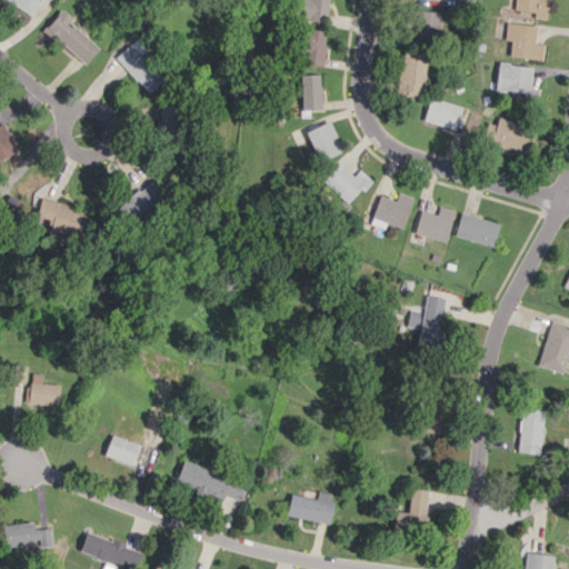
[(297,0),(295,18),(325,22),(328,0),(297,0)]
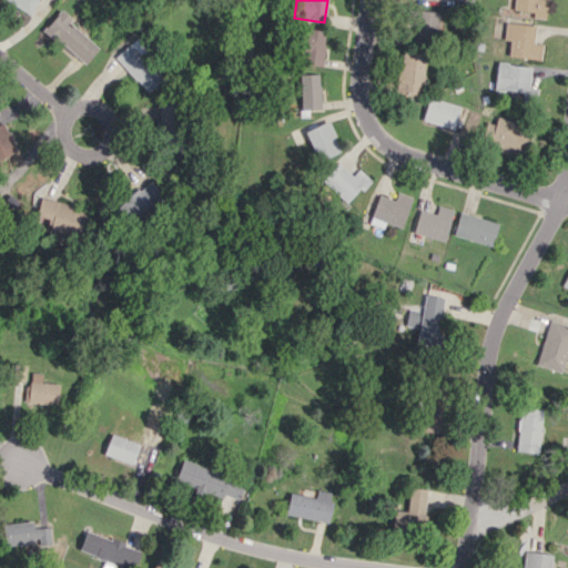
[(439,11),(413,10),(412,39),(438,40),(439,11)]
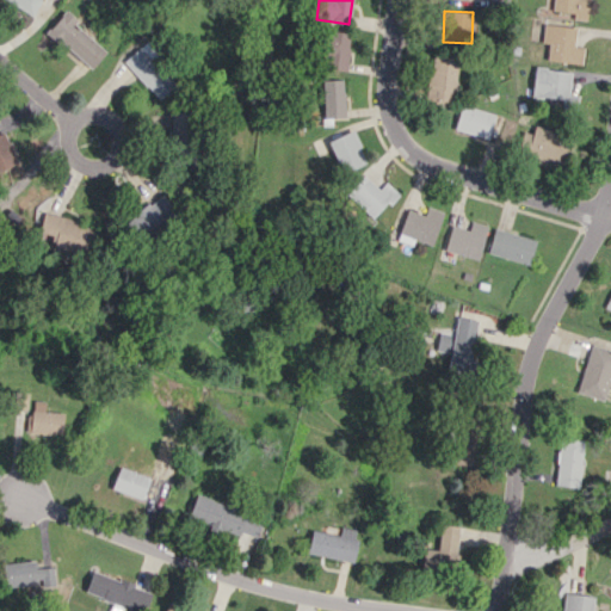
[(541,43),(549,43),(547,60),(581,65),(584,48),(573,45),(576,28),(544,23),(541,43)]
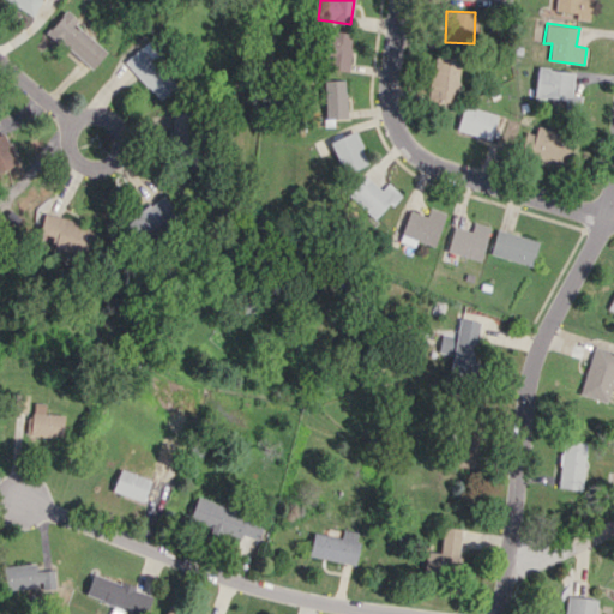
[(106,53),(77,25),(61,42),(89,70),(106,53)]
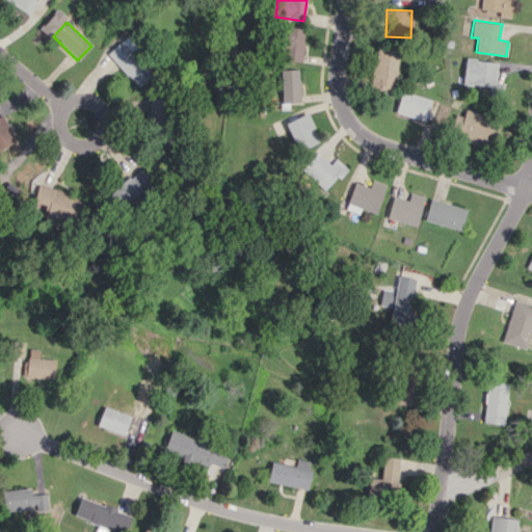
[(303,27),(281,27),(280,60),(302,60),(303,27)]
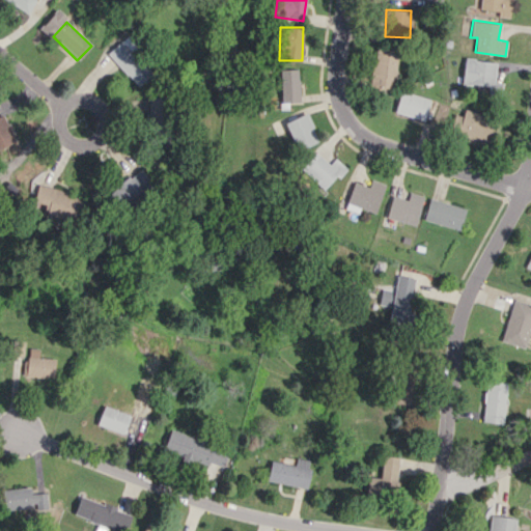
[(139,86),(152,72),(132,52),(137,46),(131,40),(132,39),(126,33),(106,55),(139,86)]
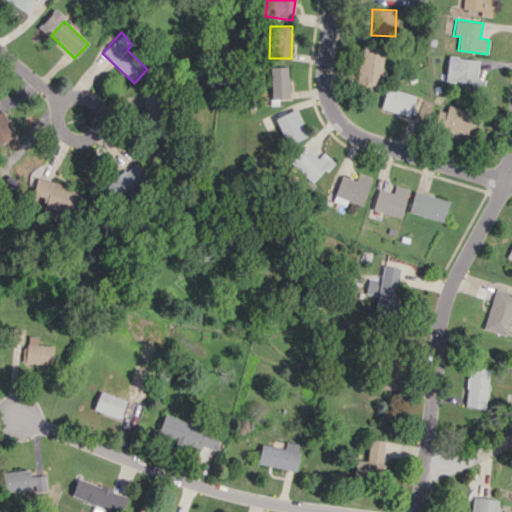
[(378,91),(383,48),(361,45),(356,89),(378,91)]
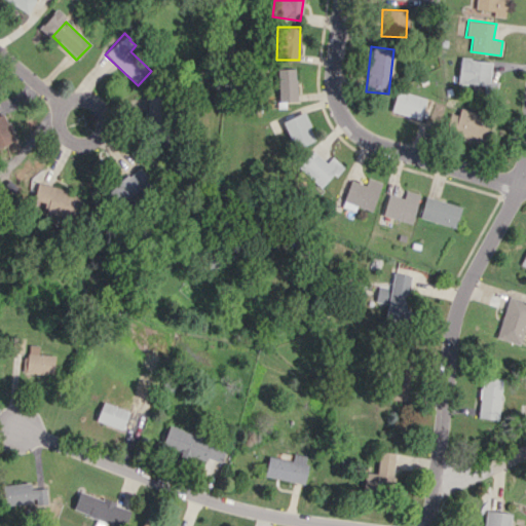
[(491,61),(459,58),(457,83),(497,87),(497,81),(490,81),(491,61)]
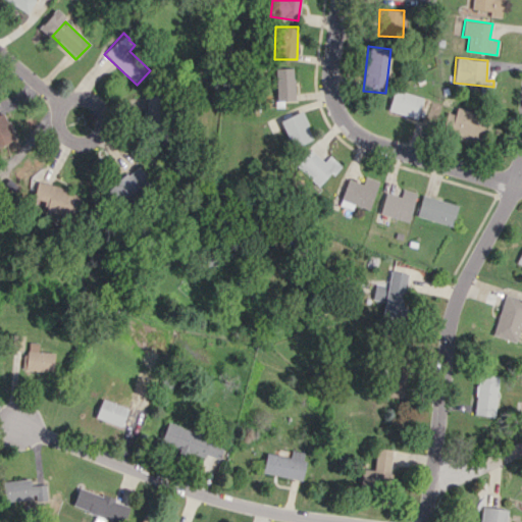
[(275,101),(294,100),(293,67),(274,68),(275,101)]
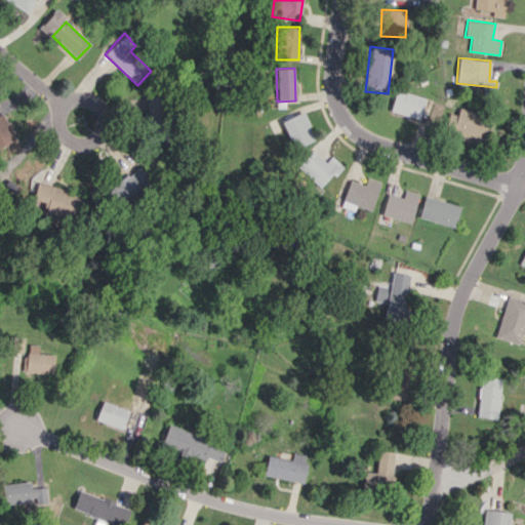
[(420,118),(425,96),(395,91),(391,112),(420,118)]
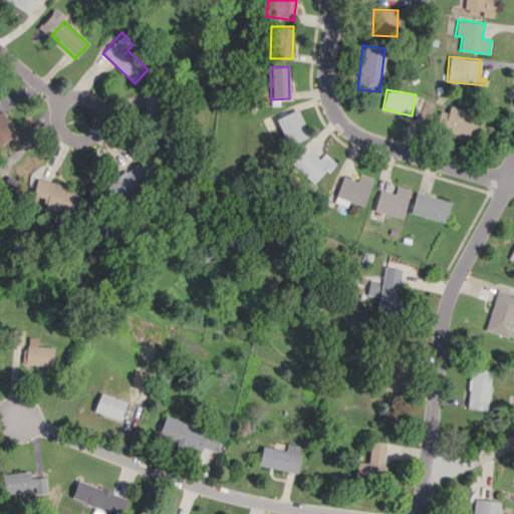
[(158,94),(143,93),(142,123),(157,124),(158,94)]
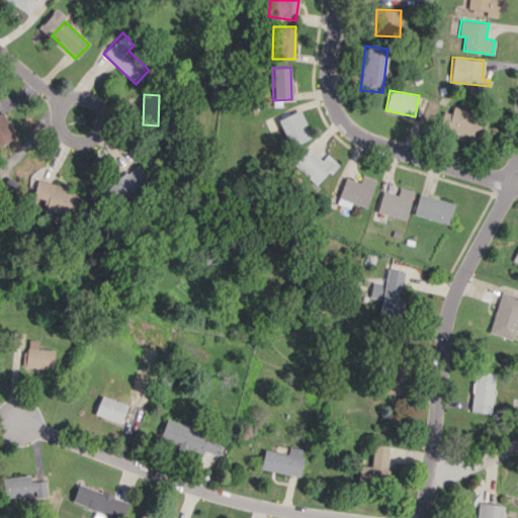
[(451,112),(442,111),(438,131),(478,138),(482,112),(452,107),(451,112)]
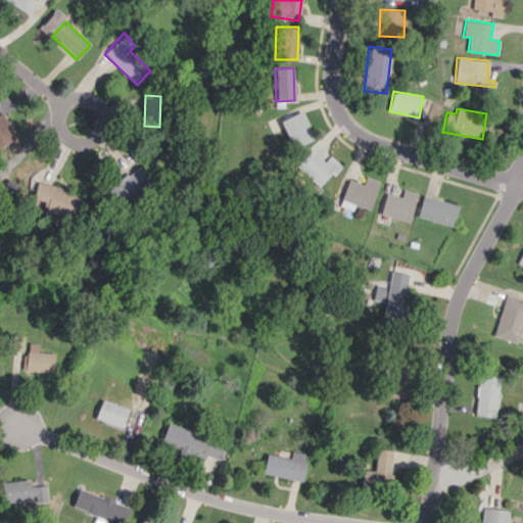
[(314,138),(300,111),(280,121),(293,148),(314,138)]
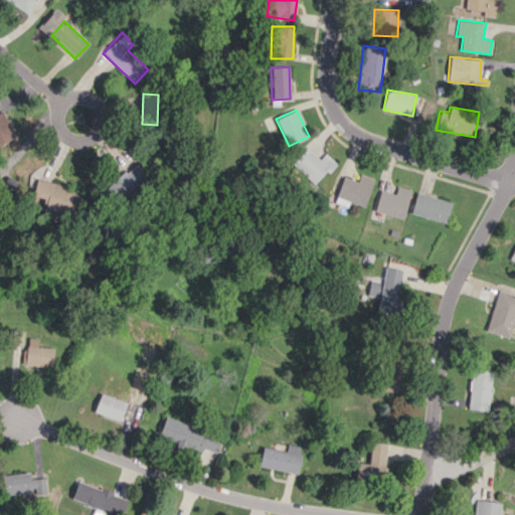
[(292,163),(314,183),(326,170),(329,172),(336,164),(325,153),(319,159),(306,147),(292,163)]
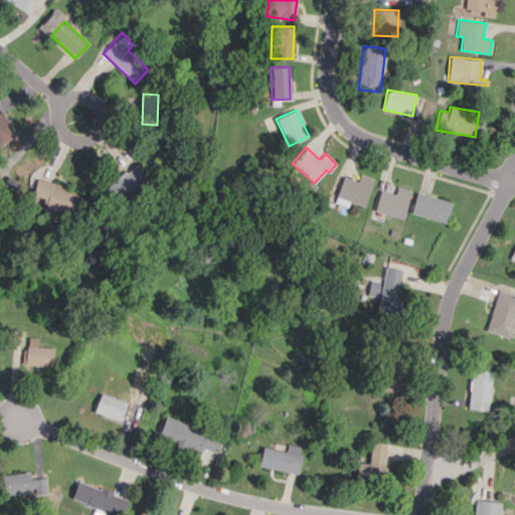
[(103,185),(113,203),(149,182),(138,164),(103,185)]
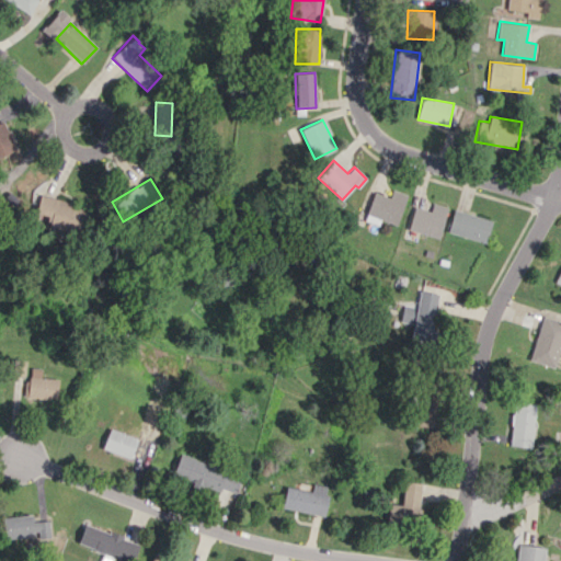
[(407,194),(392,190),(389,197),(373,192),(364,220),(378,225),(380,220),(397,225),(407,194)]
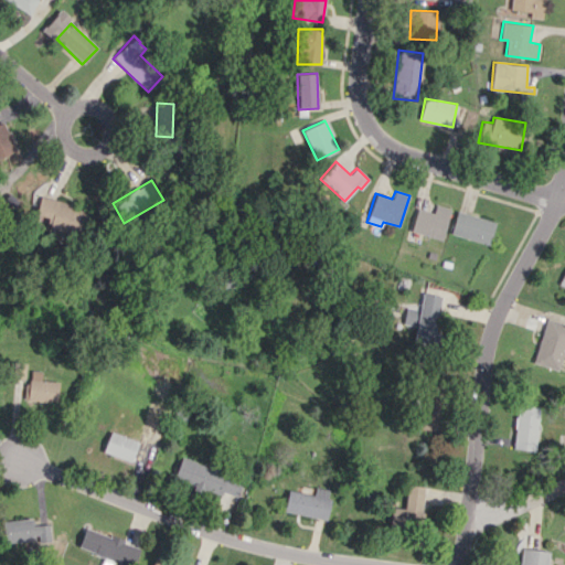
[(33,214),(50,219),(46,227),(73,235),(81,206),(39,195),(33,214)]
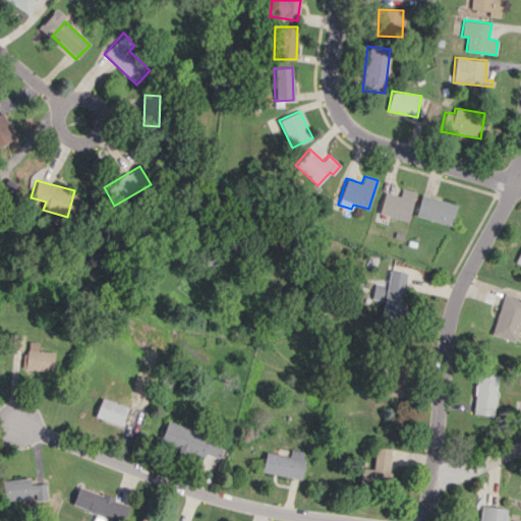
[(415,191),(402,188),(400,195),(384,191),(379,214),(408,221),(415,191)]
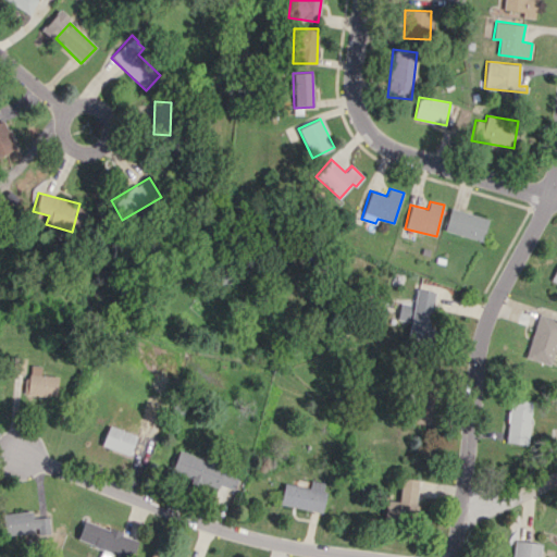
[(483,242),(490,219),(452,207),(444,230),(483,242)]
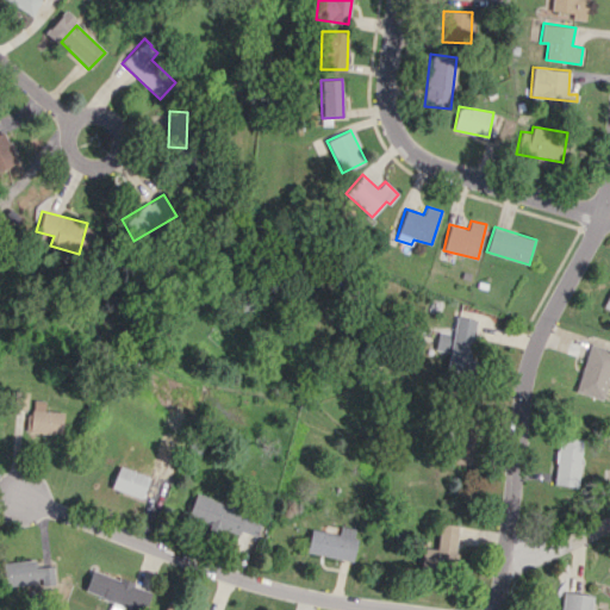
[(446,371),(467,375),(479,319),(459,315),(446,371)]
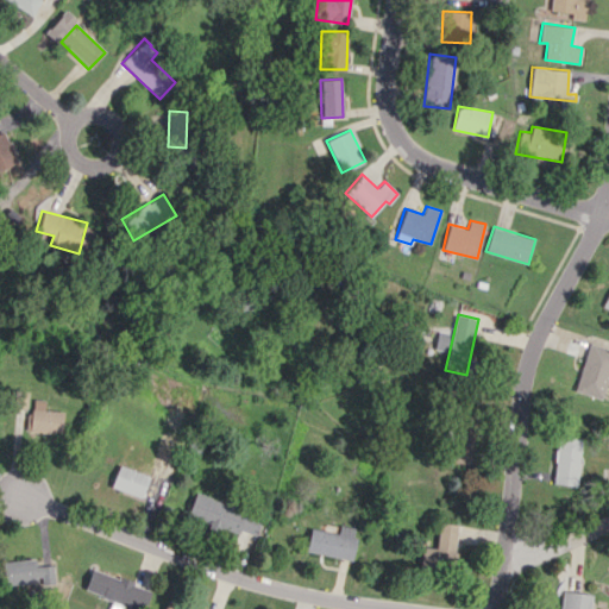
[(450,351),(451,333),(438,332),(437,350),(450,351)]
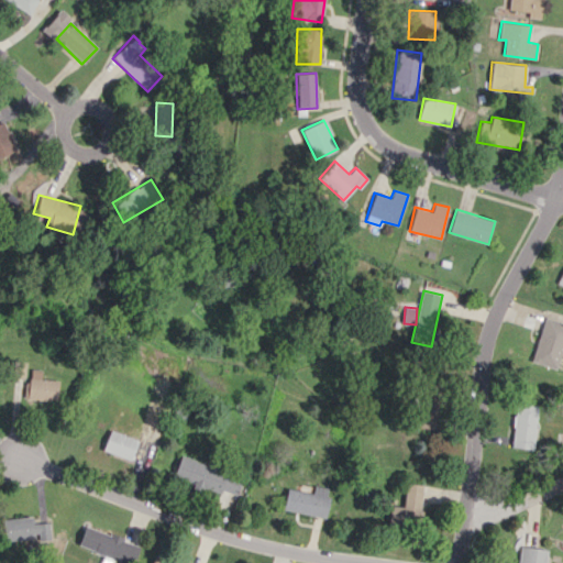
[(57,379),(39,379),(40,370),(25,368),(24,399),(56,400),(57,379)]
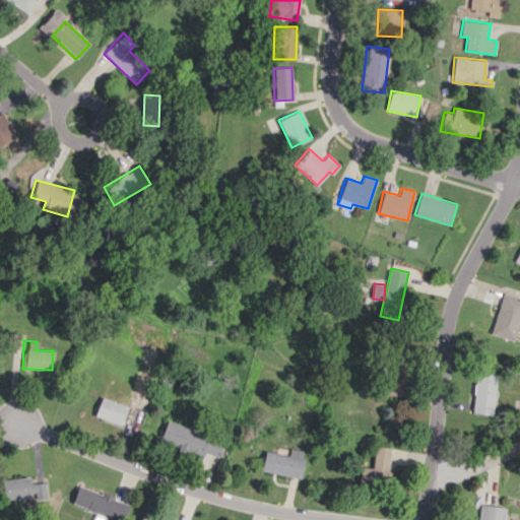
[(472,413),(493,414),(495,374),(474,373),(472,413)]
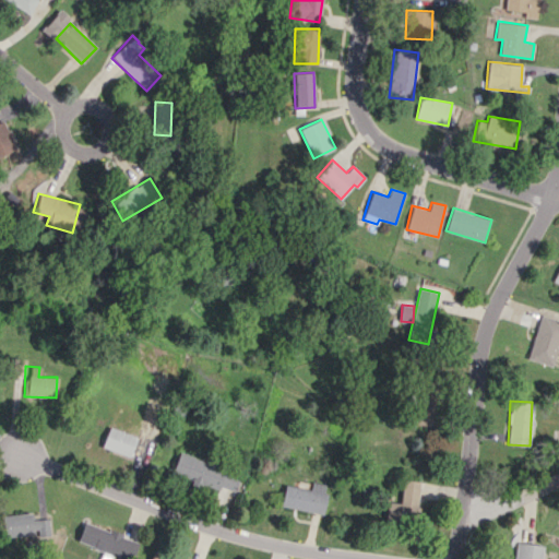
[(102,449),(130,455),(135,435),(106,428),(102,449)]
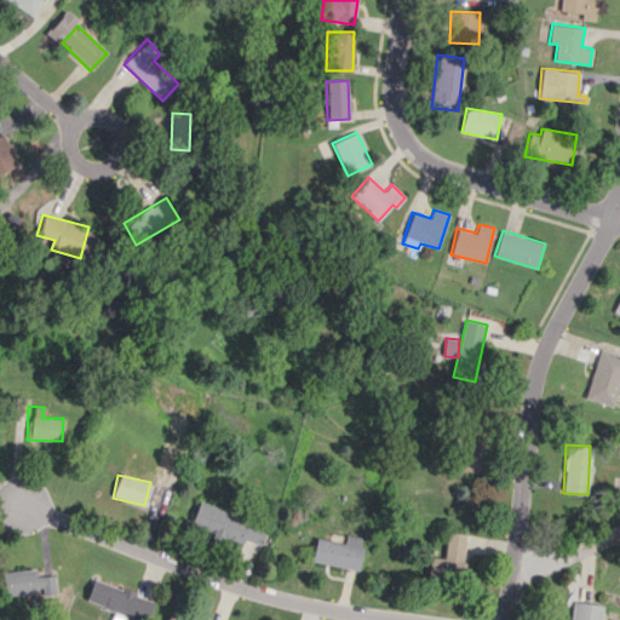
[(189,524),(259,547),(265,526),(196,503),(189,524)]
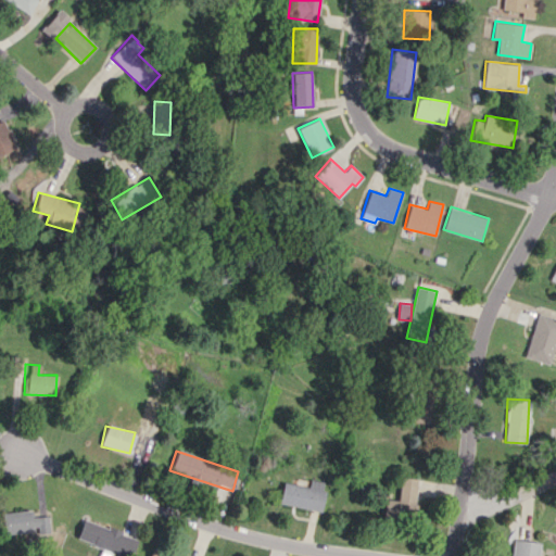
[(420,479),(399,477),(396,501),(378,498),(377,517),(404,519),(405,509),(417,510),(420,479)]
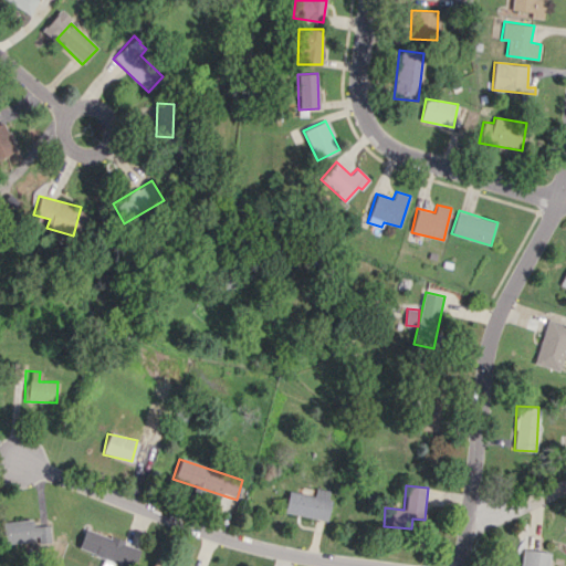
[(283,512),(325,521),(331,491),(314,488),(312,495),(287,491),(283,512)]
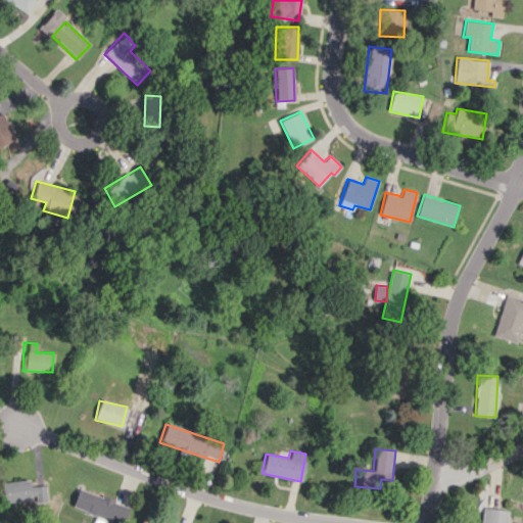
[(3,481),(4,503),(46,501),(46,485),(32,486),(31,480),(3,481)]
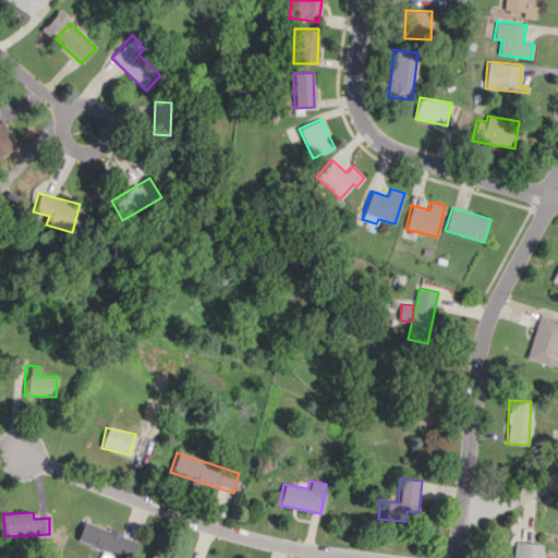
[(132,557),(138,540),(83,521),(76,542),(126,557),(132,557)]
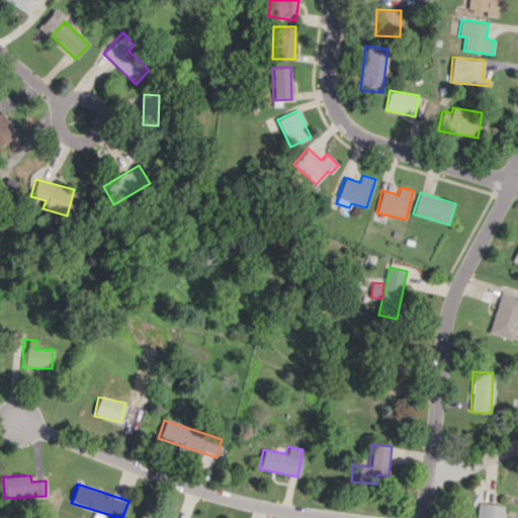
[(477,517),(503,517),(505,506),(479,503),(477,517)]
